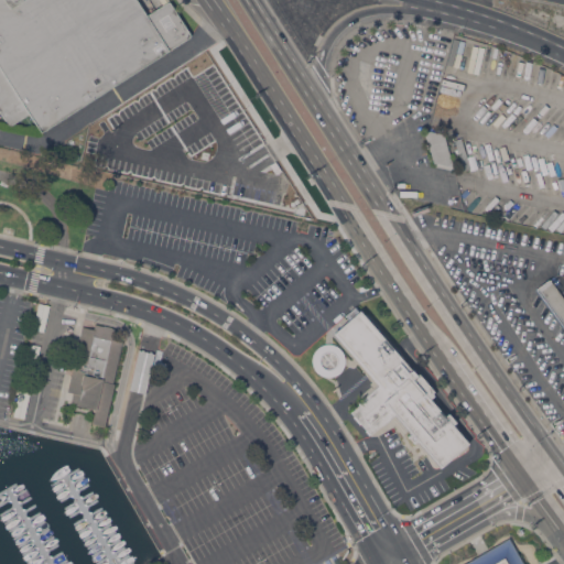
[(0,110),(0,0),(138,0),(148,14),(167,1),(170,1),(171,2),(191,33),(191,34),(191,35),(42,131),(30,114),(10,126),(0,110)]
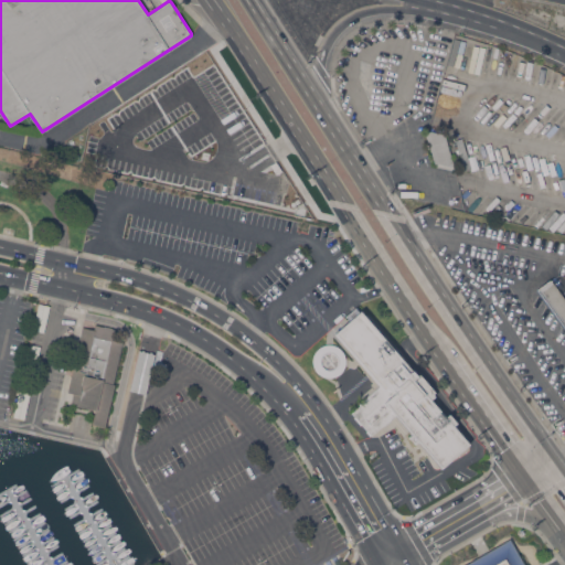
[(150,125),(208,91),(190,62),(105,115),(117,135),(146,117),(150,125)]
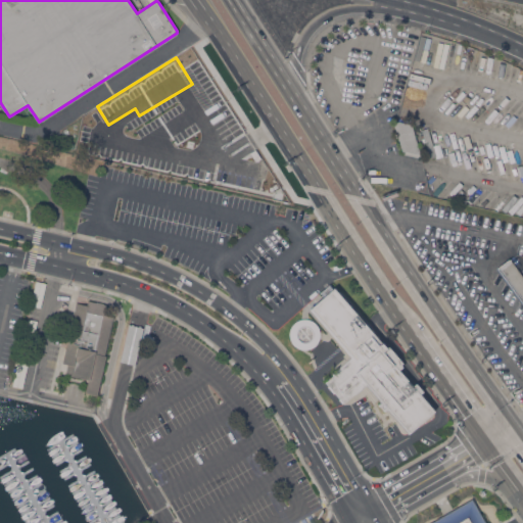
[(402,152),(393,120),(412,124),(422,154),(407,151),(402,152)]
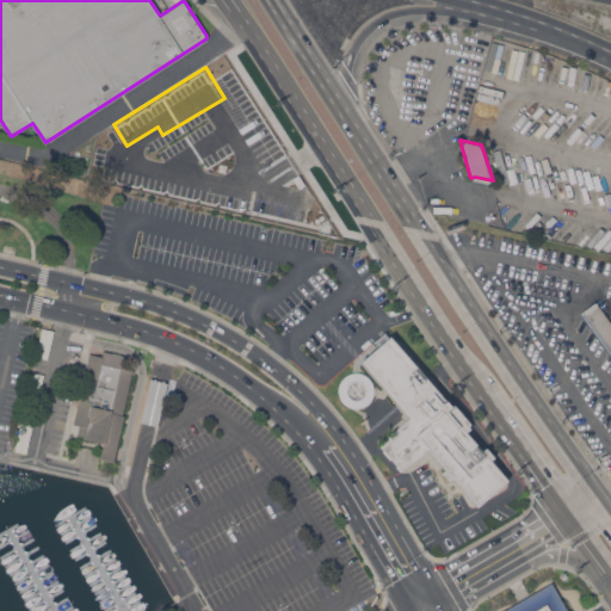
[(510,183),(503,184),(493,150),(500,148),(510,183)]
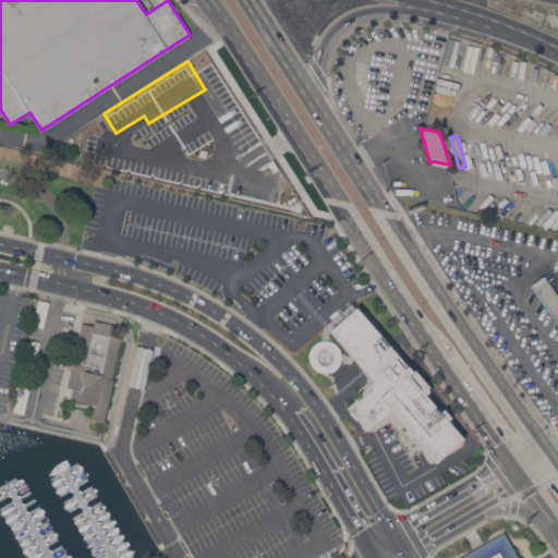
[(557,322),(531,286),(544,276),(557,294),(557,322)]
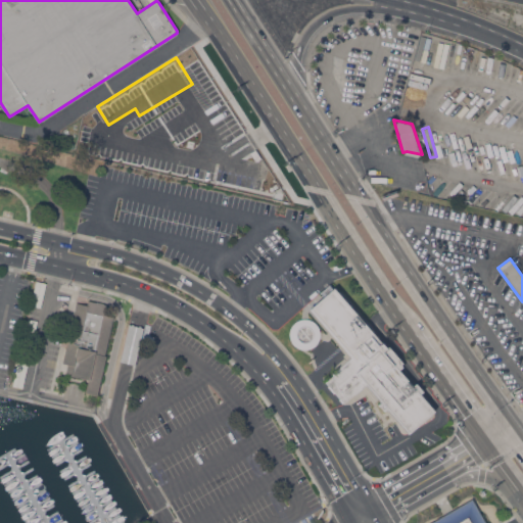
[(409,433),(387,409),(384,410),(379,403),(381,401),(366,385),(357,393),(355,392),(344,402),(343,401),(342,402),(339,398),(340,397),(335,392),(334,392),(328,386),(329,385),(326,381),(334,374),(333,373),(351,357),(310,308),(334,288),(385,347),(388,345),(402,363),(400,365),(402,367),(398,370),(412,385),(416,383),(423,391),(420,393),(434,411),(409,433)]
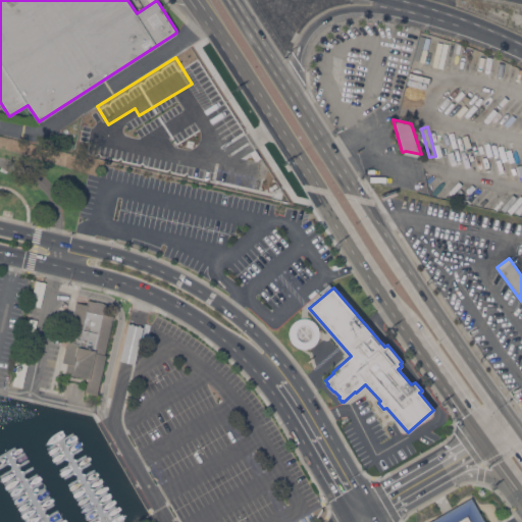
[(98,394),(86,392),(89,378),(70,374),(71,372),(65,371),(67,363),(62,361),(76,302),(88,304),(89,299),(106,303),(104,313),(114,315),(113,316),(115,316),(114,318),(113,318),(105,354),(106,355),(98,394)]
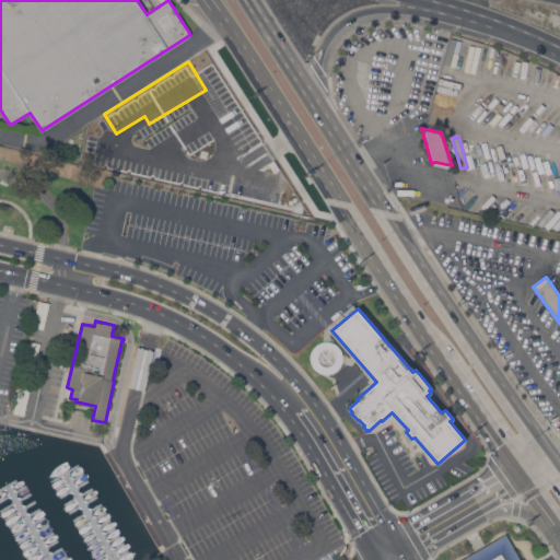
[(313,368),(311,365),(310,362),(310,360),(310,357),(311,351),(313,348),(315,346),(317,343),(321,342),(323,341),(328,341),(333,343),(337,347),(340,351),(341,356),(341,361),(339,365),(336,370),(331,372),(326,373),(322,373),(317,371),(313,368)]
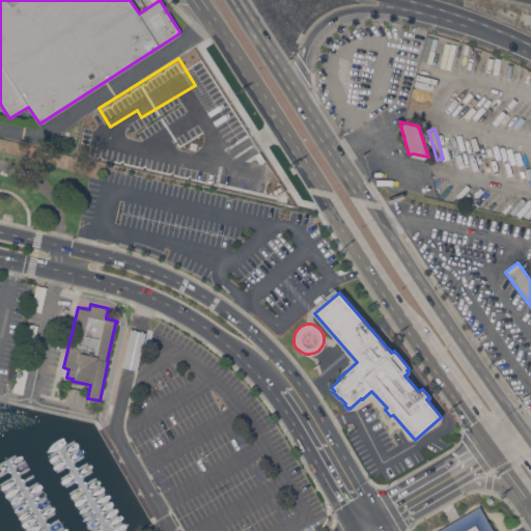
[(436,530),(479,506),(493,530),(436,530)]
